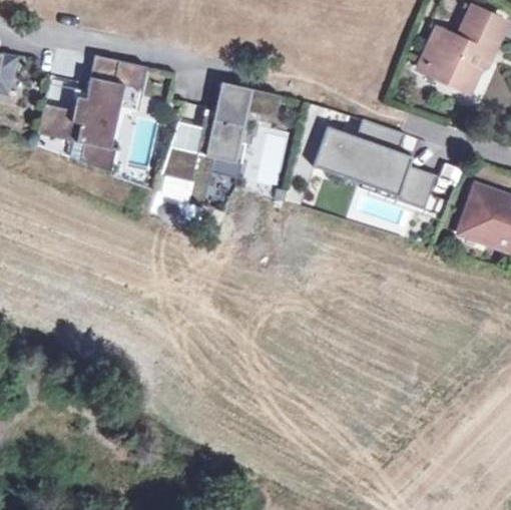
[(482,72),(502,25),(468,11),(454,42),(433,32),(415,73),(461,93),(469,75),(476,73),(482,72)]
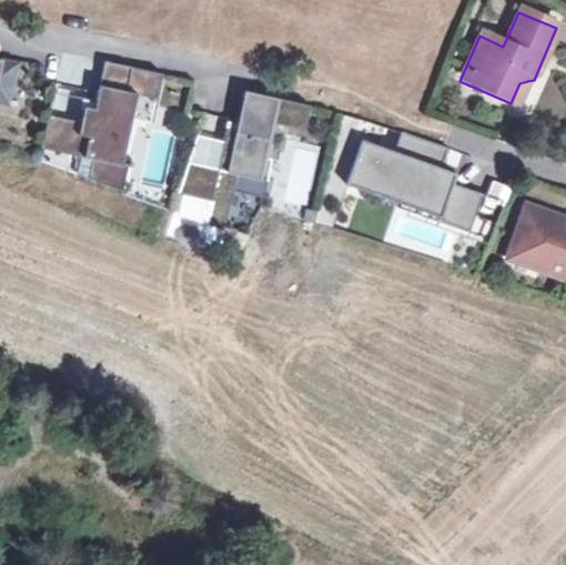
[(93,159),(117,163),(132,92),(137,93),(157,98),(162,72),(104,61),(94,109),(84,107),(81,122),(49,115),(41,148),(81,155),(93,159)]
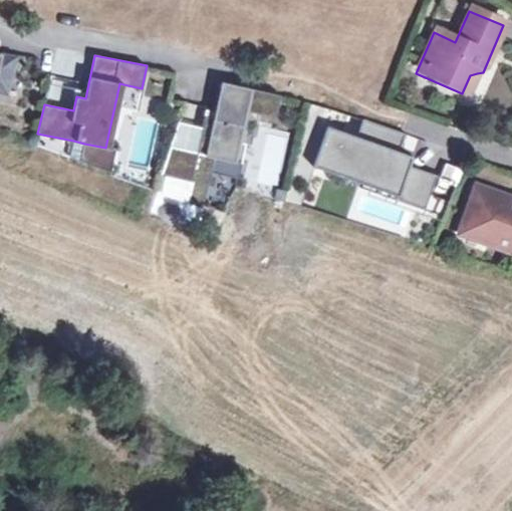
[(0,88),(4,86),(7,82),(12,59),(0,56),(0,88)]
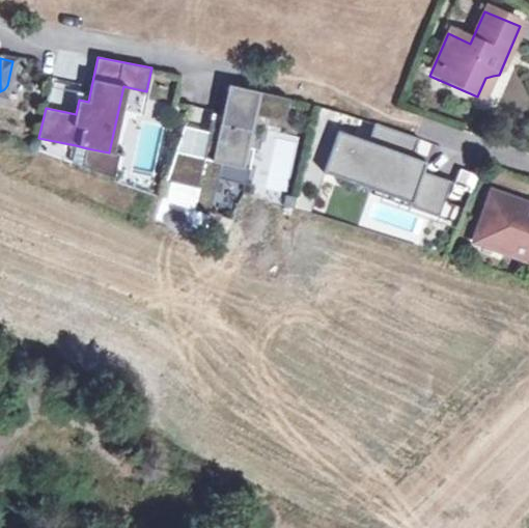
[(24,63),(12,61),(7,85),(4,89),(0,91),(0,107),(21,112),(27,84),(20,82),(24,63)]
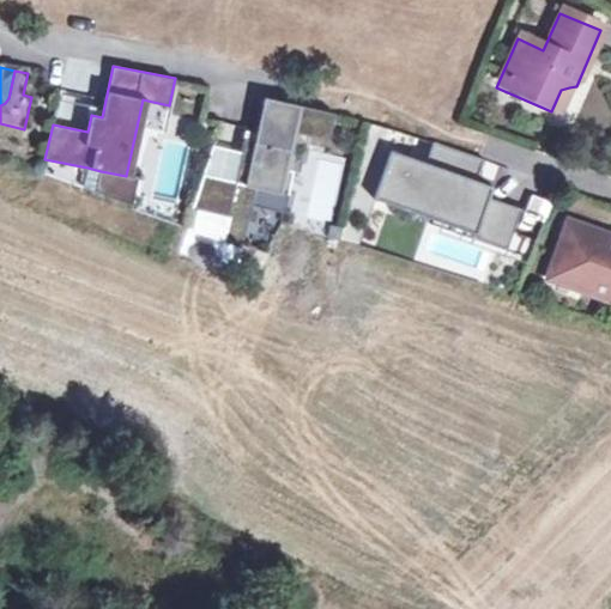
[(556,115),(569,87),(561,90),(551,111),(556,115)]
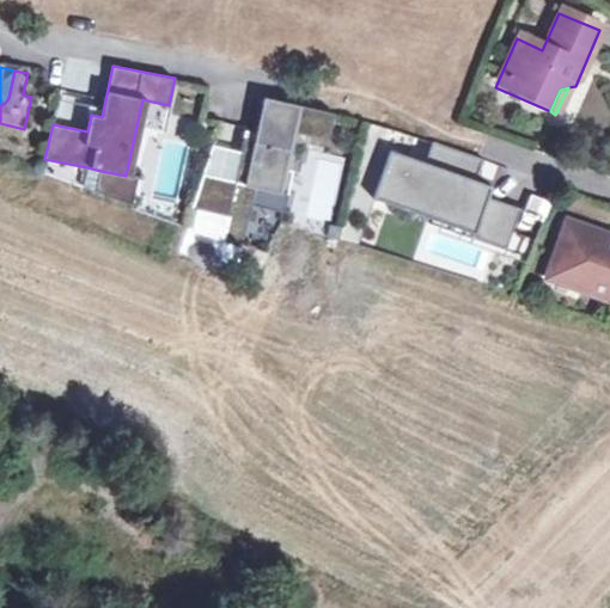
[(229,214),(250,219),(257,186),(281,191),(293,129),(309,131),(315,105),(264,94),(255,140),(244,137),(236,179),(203,172),(193,207),(229,214)]
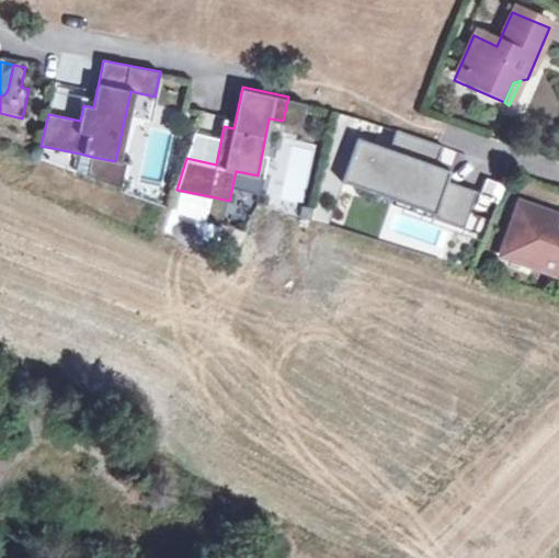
[(115,161),(121,162),(135,92),(130,91),(115,161)]
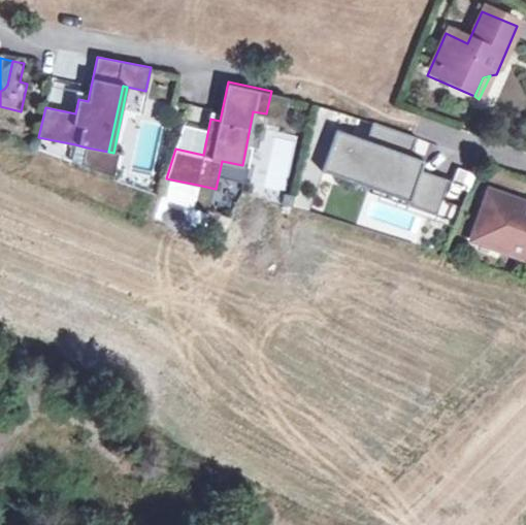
[(271,91),(266,113),(283,118),(288,95),(271,91)]
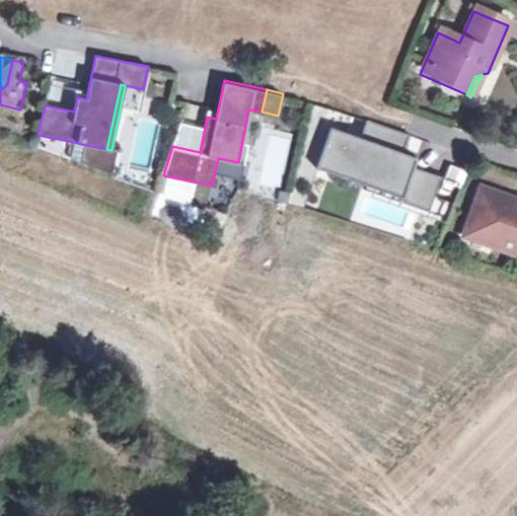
[(403,195),(402,198),(432,208),(443,174),(415,164),(417,158),(404,153),(407,145),(412,133),(369,119),(363,137),(362,139),(331,129),(321,159),(405,189),(403,195)]
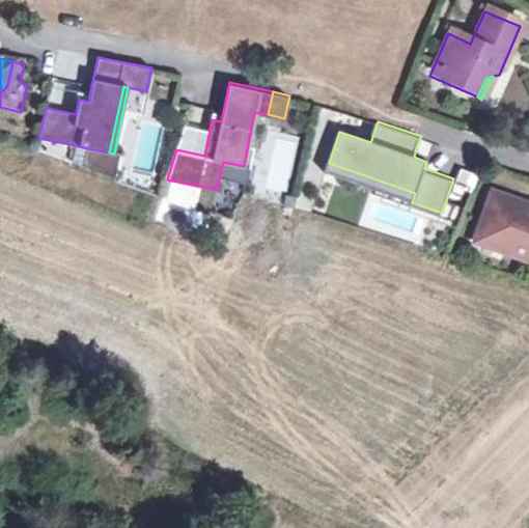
[(340,129),(339,132),(370,142),(371,140),(340,129)]
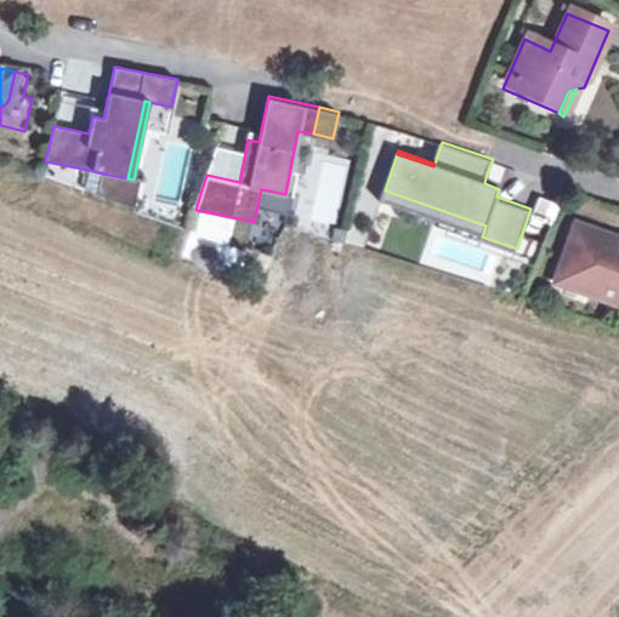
[(334,234),(345,163),(304,156),(293,228),(334,234)]
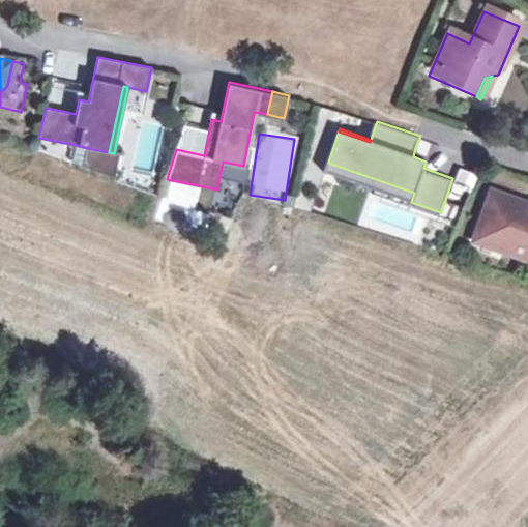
[(87,148),(84,166),(115,177),(120,154),(114,153),(109,152),(87,148)]
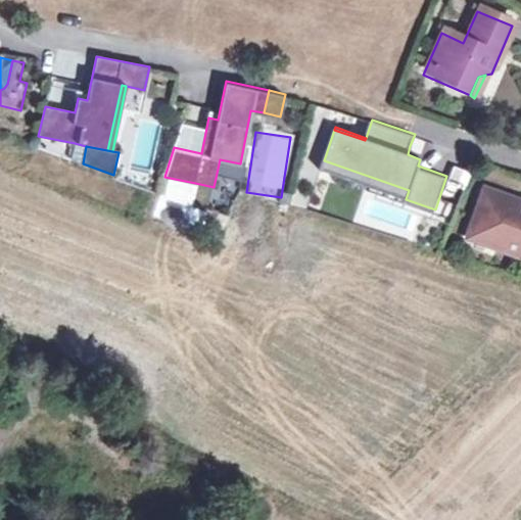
[(410,146),(408,154),(420,159),(423,151),(410,146)]
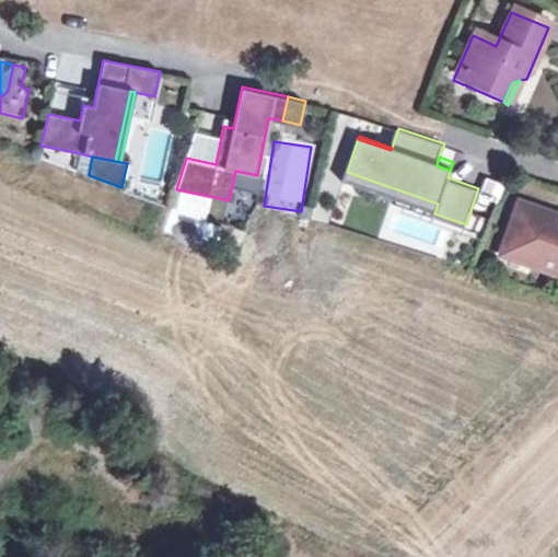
[(345,178),(436,210),(438,204),(347,172),(345,178)]
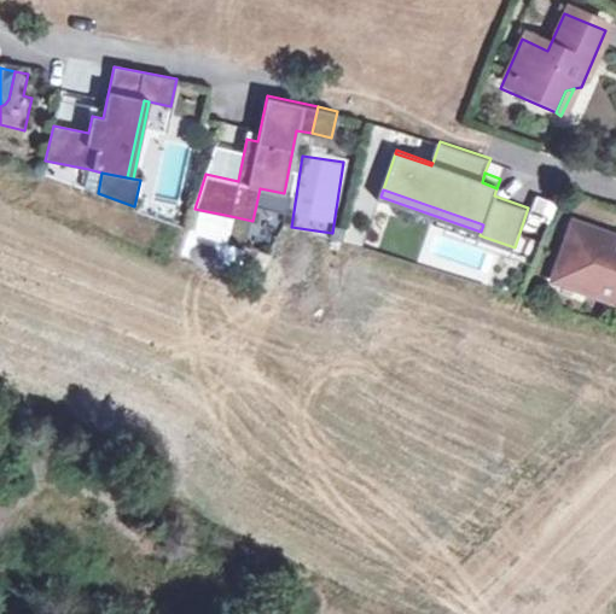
[(226,238),(248,245),(253,221),(231,216),(226,238)]
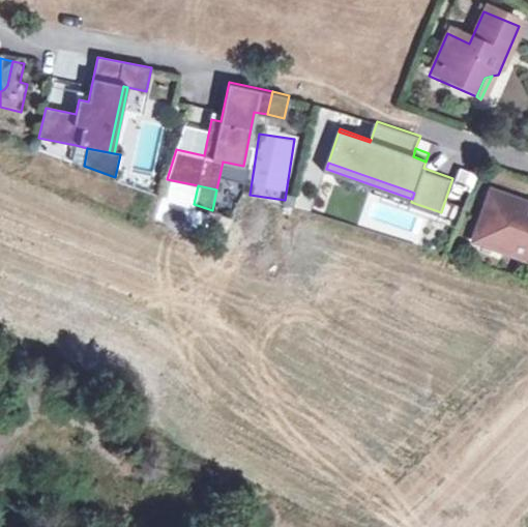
[(522,207),(489,196),(482,214),(489,216),(487,224),(480,222),(472,242),(523,261),(525,252),(527,253),(527,214),(520,211),(522,207)]
